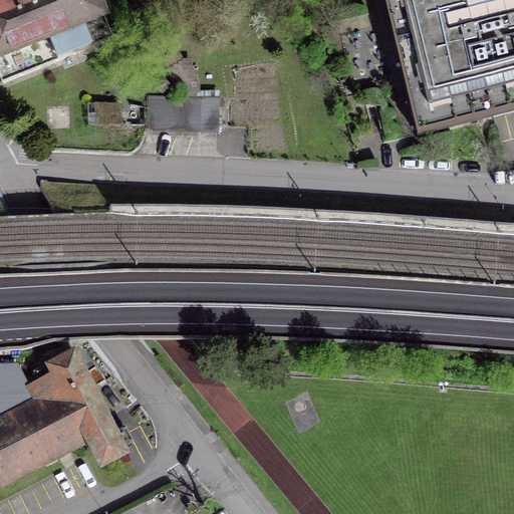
[(0,0),(0,78),(2,83),(112,39),(96,0),(0,0)]
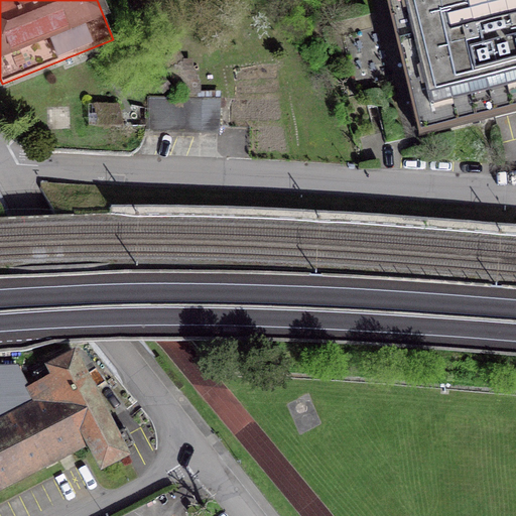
[(515,0),(387,0),(420,134),(515,110),(515,0)]
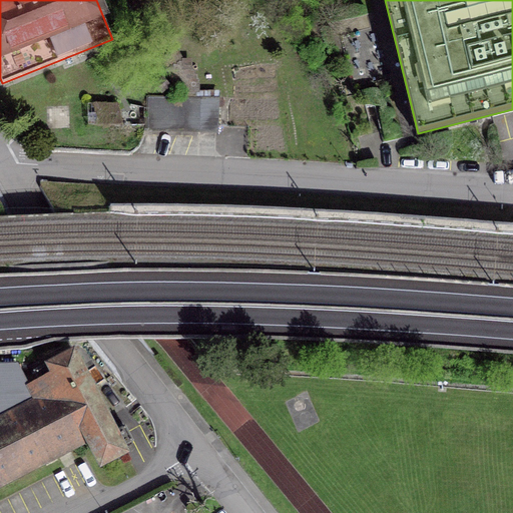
[(200,98),(147,96),(146,128),(199,130),(200,98)]
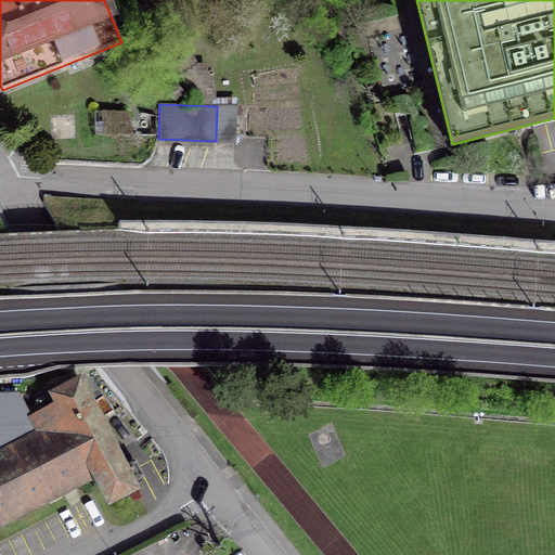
[(235,142),(236,106),(217,106),(216,141),(235,142)]
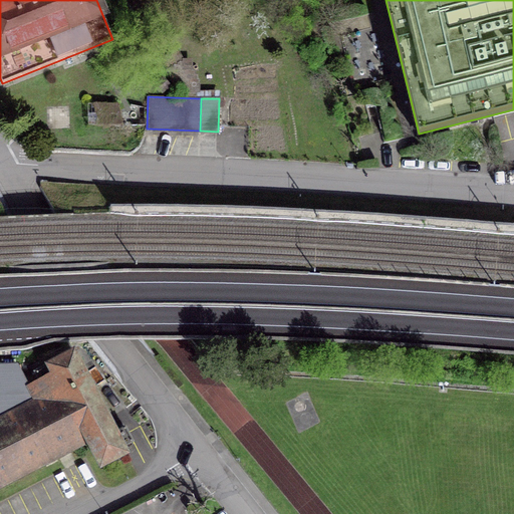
[(0,412),(0,484),(87,440),(101,466),(125,454),(122,447),(132,442),(124,429),(115,434),(73,352),(36,372),(42,386),(32,392),(38,403),(17,414),(13,406),(0,412)]
